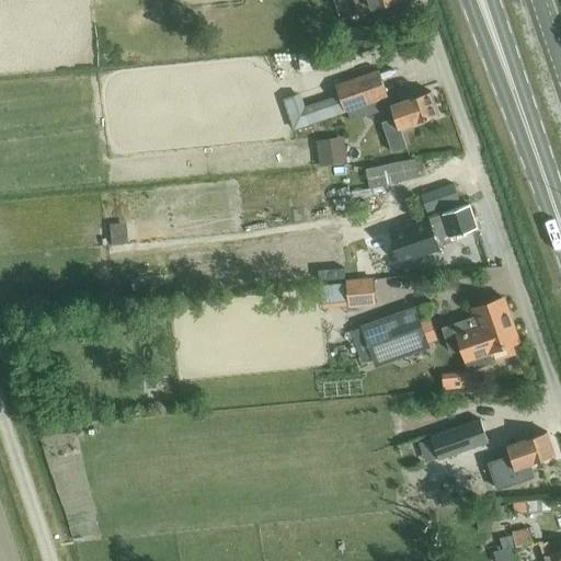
[(355,0),(361,14),(399,0),(398,0),(355,0)]
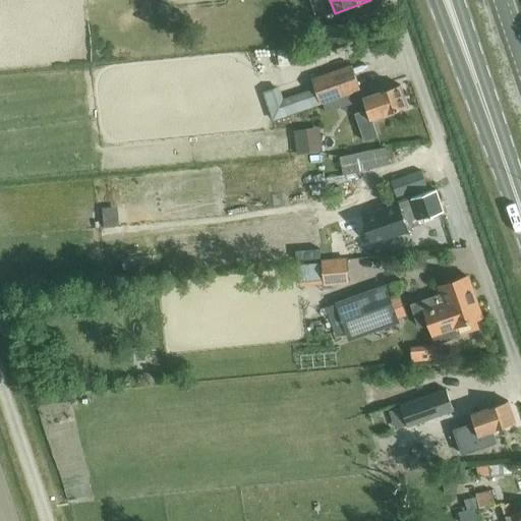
[(319,104),(322,103),(325,112),(354,103),(350,93),(359,90),(350,65),(310,79),(319,104)]
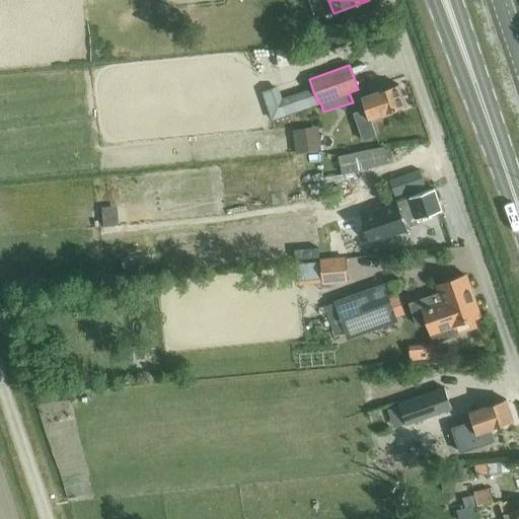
[(369,119),(404,105),(397,84),(387,87),(385,81),(370,86),(372,92),(361,96),(365,108),(353,113),(362,140),(375,136),(369,119)]
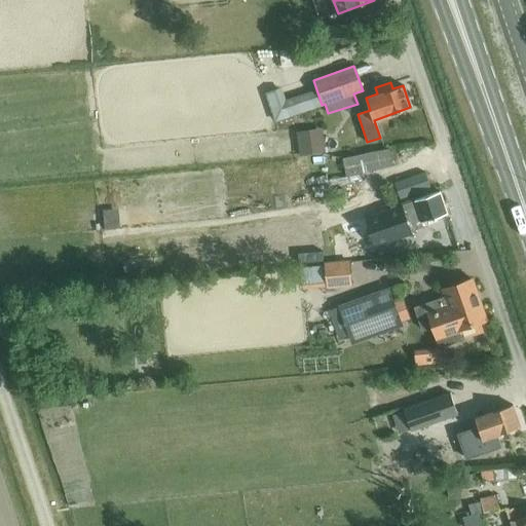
[(277,110),(300,103),(295,85),(271,94),(277,110)]
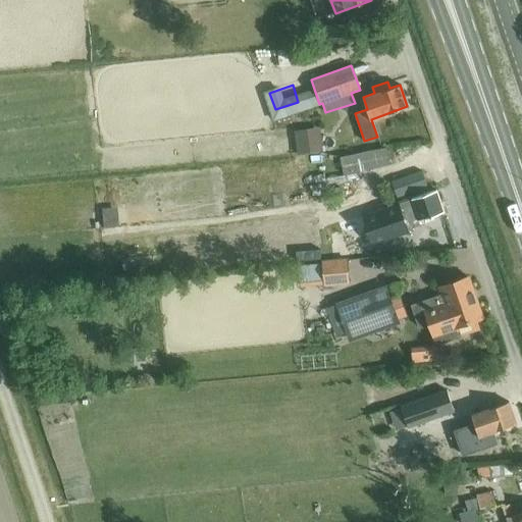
[(386,148),(341,157),(344,173),(389,164),(386,148)]
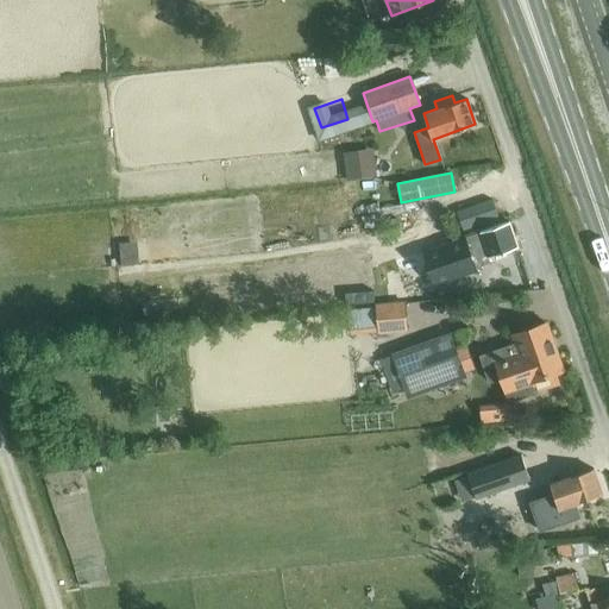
[(463,231),(497,220),(491,200),(457,211),(463,231)]
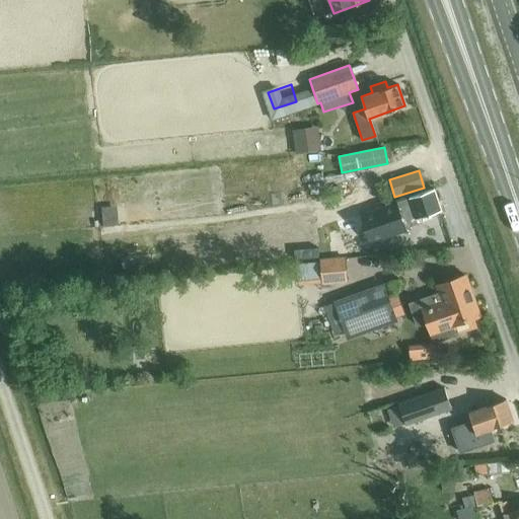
[(396,202),(355,216),(365,246),(412,232),(409,221),(440,211),(434,191),(396,202)]
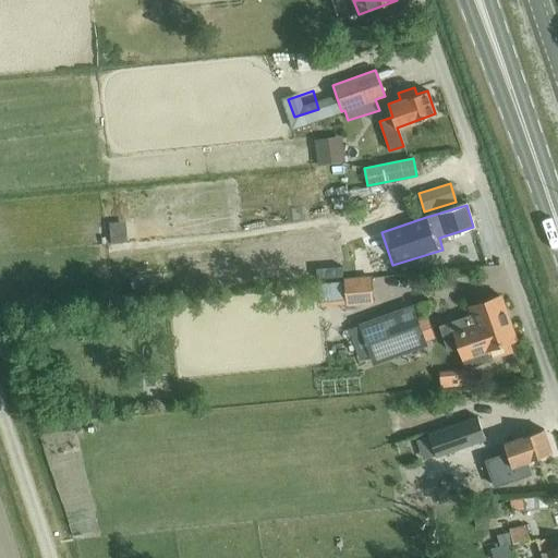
[(125,227),(110,228),(111,242),(126,241),(125,227)]
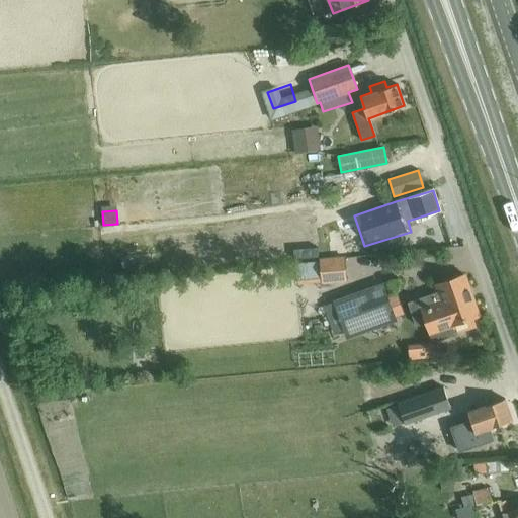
[(348,281),(346,257),(370,254),(369,249),(357,251),(356,248),(347,252),(345,246),(339,248),(340,256),(320,257),(322,283),(348,281)]
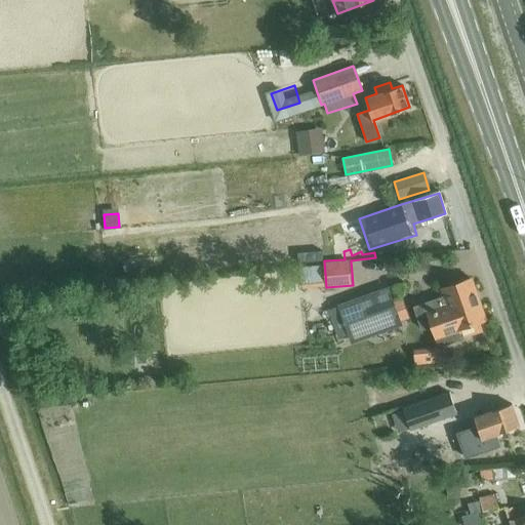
[(143,260),(127,261),(128,275),(143,274),(144,274),(143,260)]
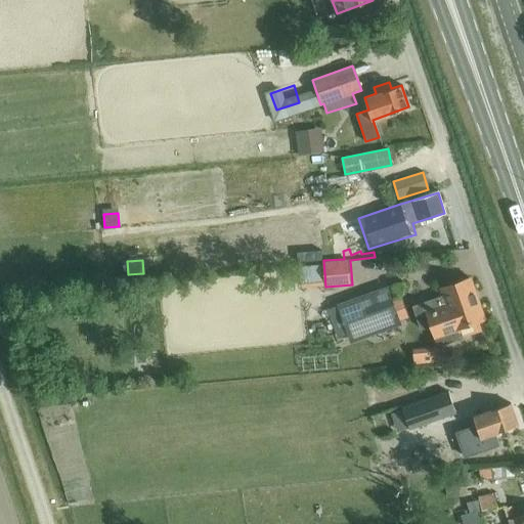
[(445,294),(412,306),(421,331),(431,326),(438,347),(464,338),(482,331),(478,319),(481,319),(467,279),(443,288),(445,294)]
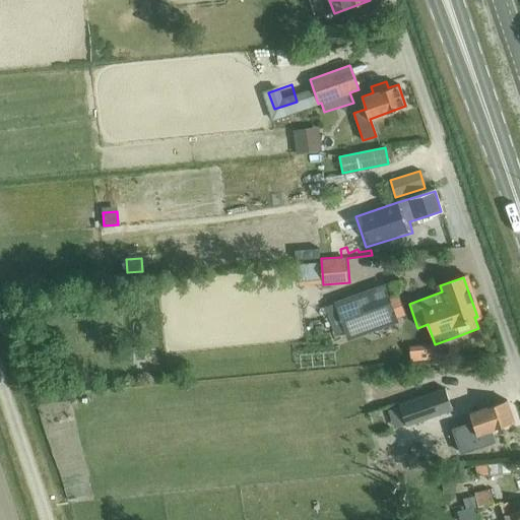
[(329,306),(326,307),(334,334),(345,331),(348,337),(395,320),(386,297),(382,284),(335,302),(336,304),(329,306)]
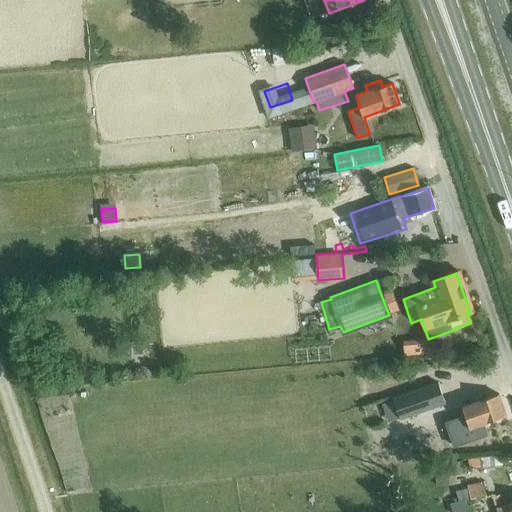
[(437,384),(389,401),(396,422),(444,405),(437,384)]
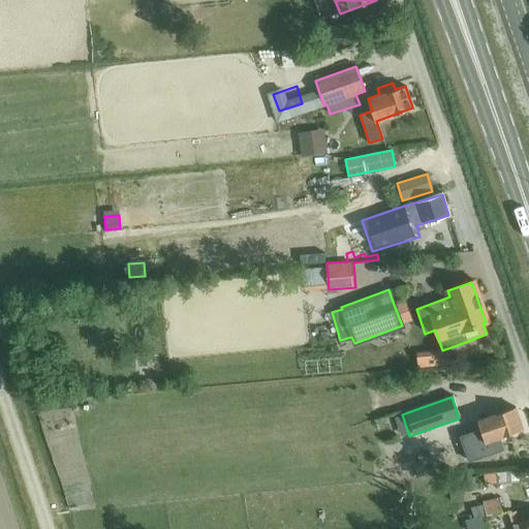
[(485,442),(522,429),(514,407),(498,413),(496,406),(485,410),(487,416),(476,419),(479,429),(465,435),(471,450),(486,444),(485,442)]
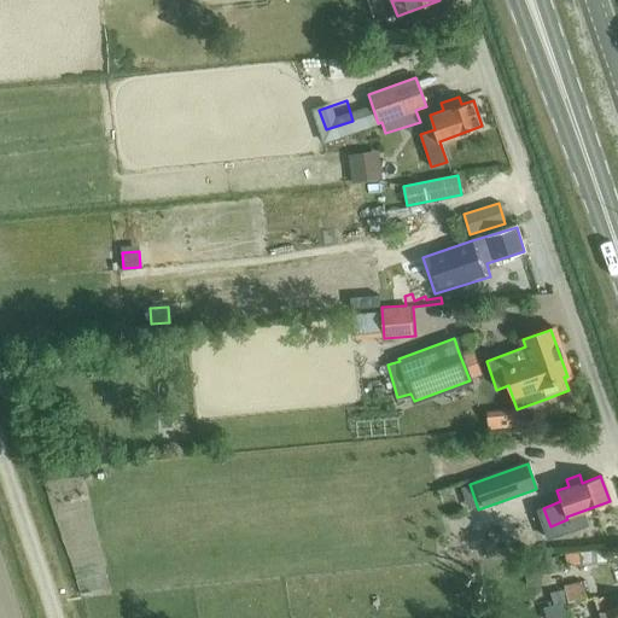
[(606,549),(581,552),(582,564),(607,561),(606,549)]
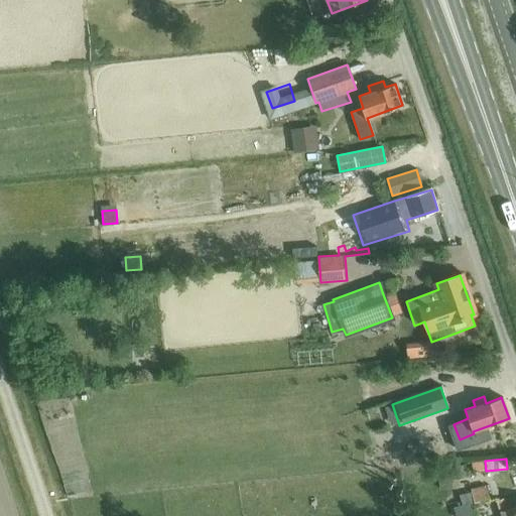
[(515,515),(515,506),(500,512),(501,515),(515,515)]
